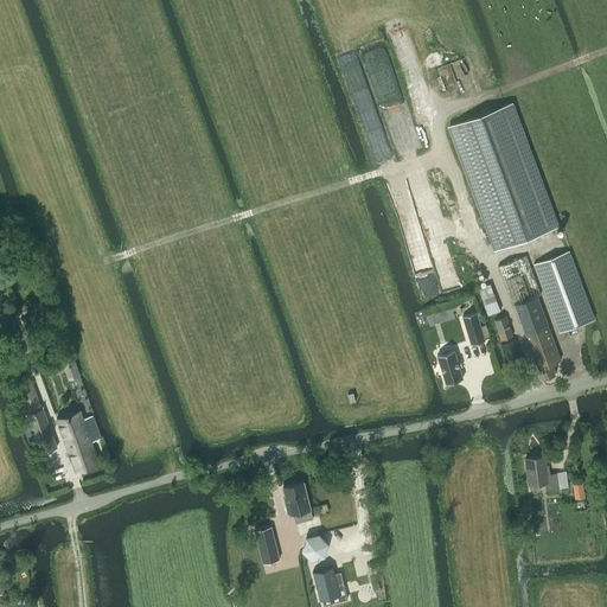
[(513,102),(447,126),(481,217),(547,192),(513,102)]
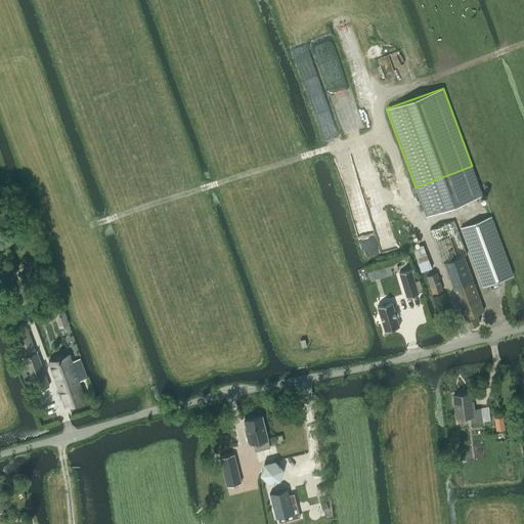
[(491,217),(488,218),(461,228),(482,286),(513,274),(491,217)]
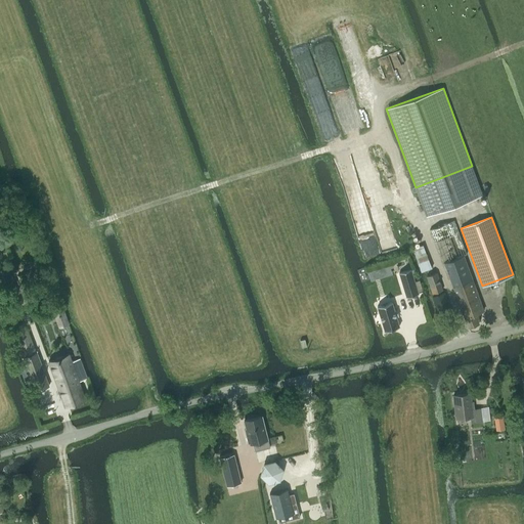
[(442,263),(444,262),(468,326),(479,322),(475,313),(483,310),(464,255),(467,254),(454,220),(430,229),(442,263)]
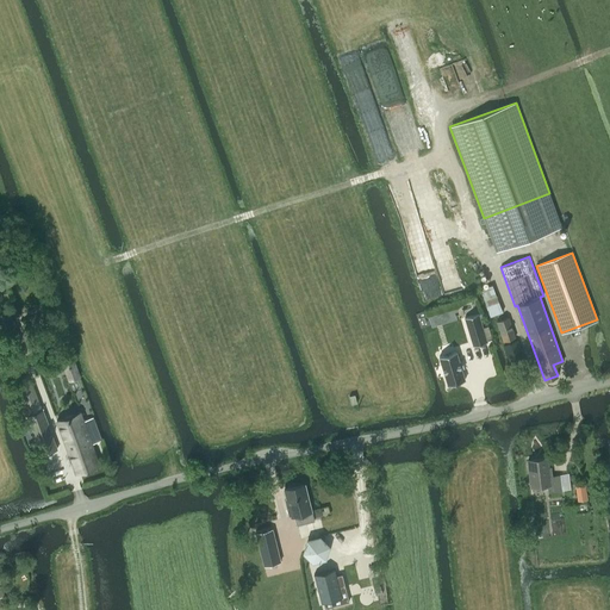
[(496,294),(484,299),(486,306),(491,316),(503,312),(499,302),(496,294)]
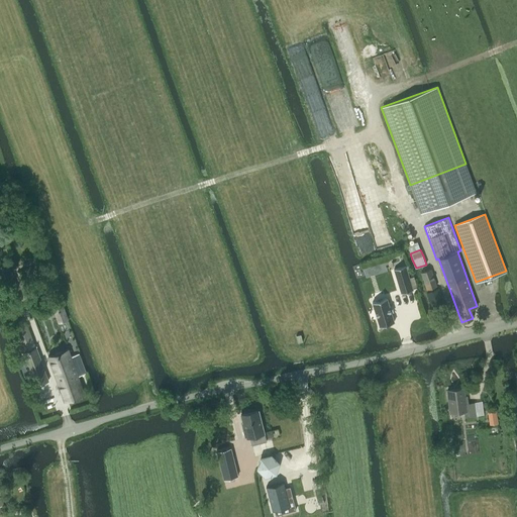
[(387,261),(363,268),(366,277),(387,270),(386,265),(388,264),(387,261)]
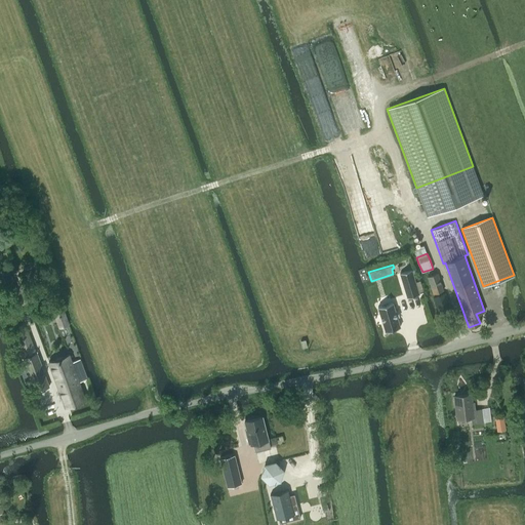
[(411,270),(400,273),(407,297),(419,294),(411,270)]
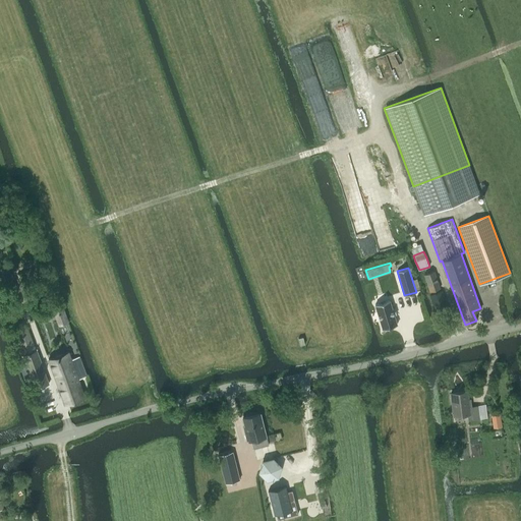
[(424,275),(430,292),(440,288),(435,271),(424,275)]
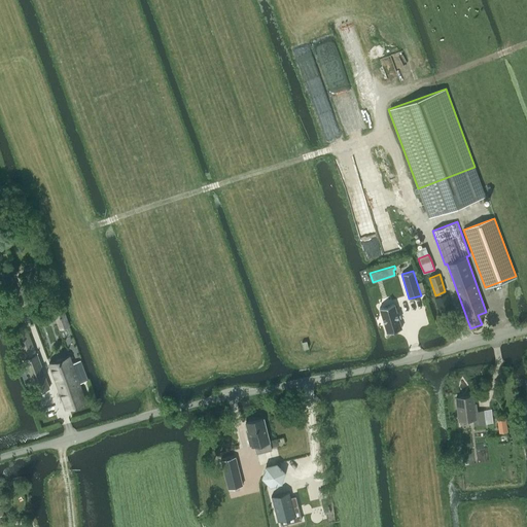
[(435,299),(442,317),(453,313),(447,294),(435,299)]
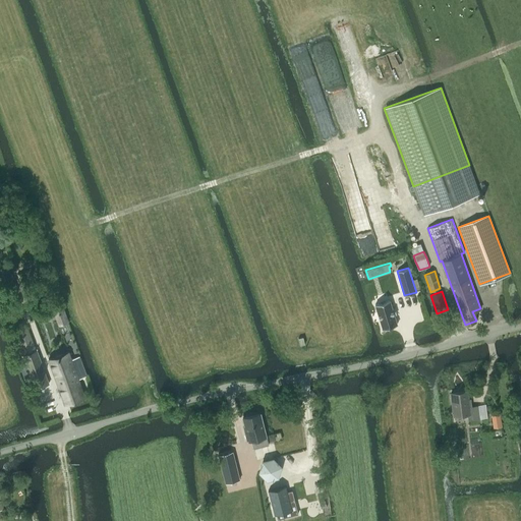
[(390,300),(374,304),(383,329),(397,325),(390,300)]
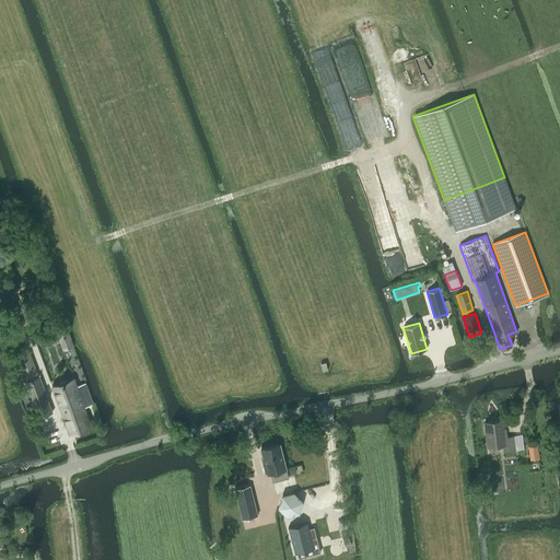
[(63,349),(73,346),(67,331),(65,331),(58,335),(63,349)]
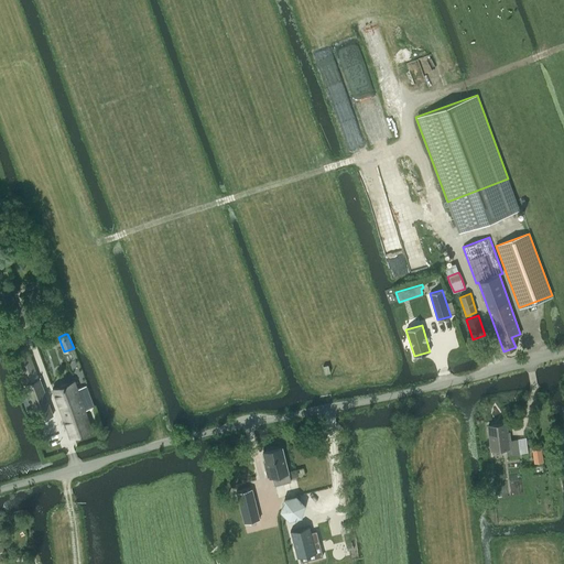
[(39,378),(24,383),(38,420),(53,414),(39,378)]
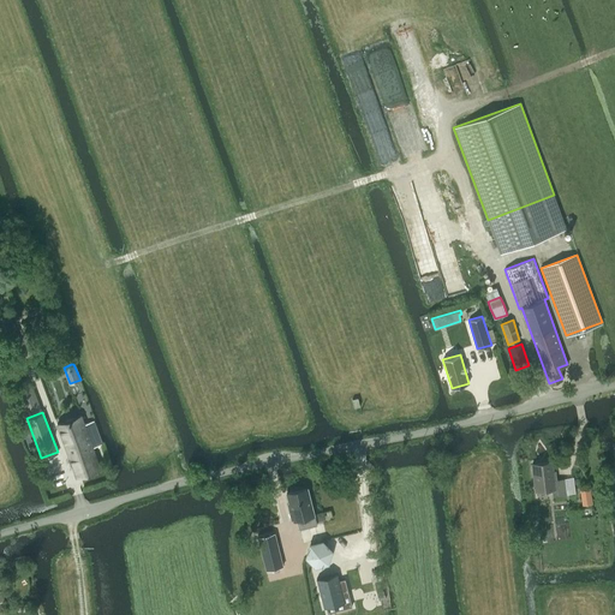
[(93,447),(101,445),(93,421),(84,424),(82,416),(58,424),(77,476),(100,467),(93,447)]
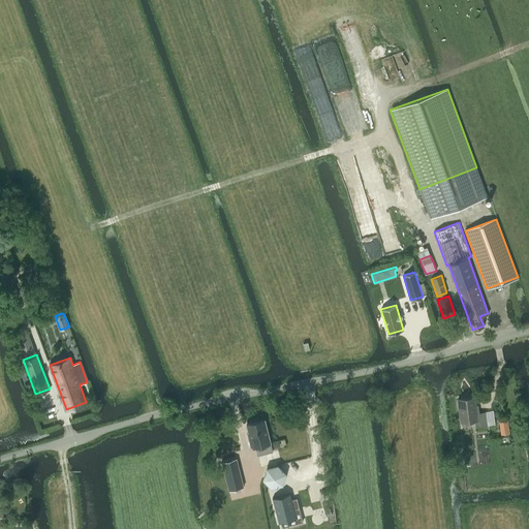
[(474,397),(457,400),(460,422),(475,419),(476,426),(487,425),(486,412),(476,413),(474,397)]
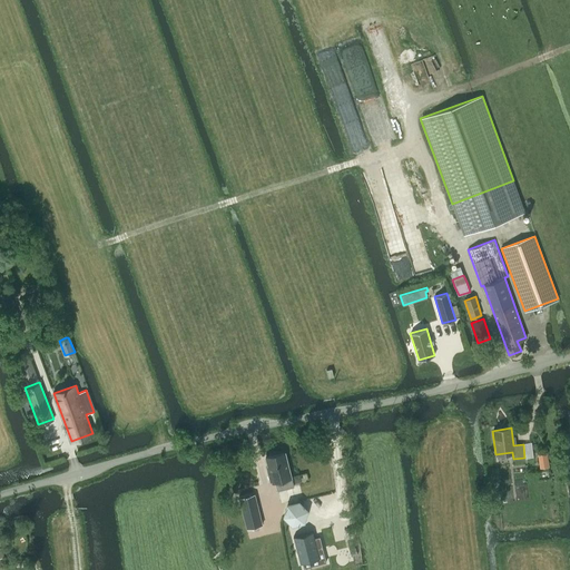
[(285,452),(266,457),(271,474),(269,477),(269,480),(272,481),(273,482),(276,481),(278,490),(293,487),(291,478),(292,478),(285,452)]
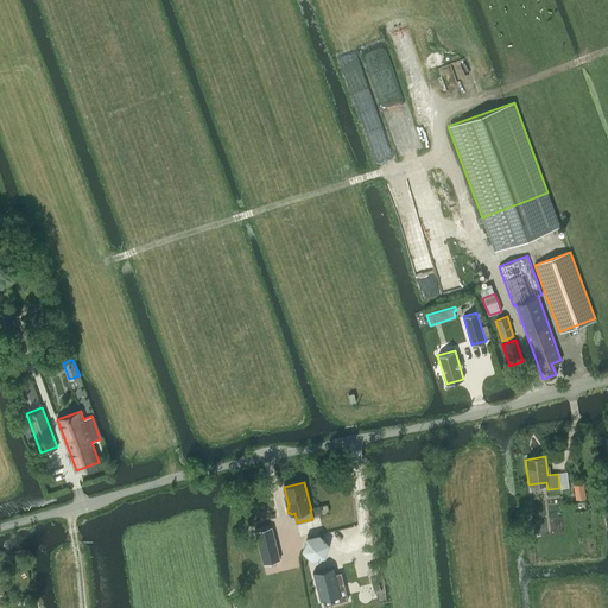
[(255,531),(264,563),(279,559),(272,527),(255,531)]
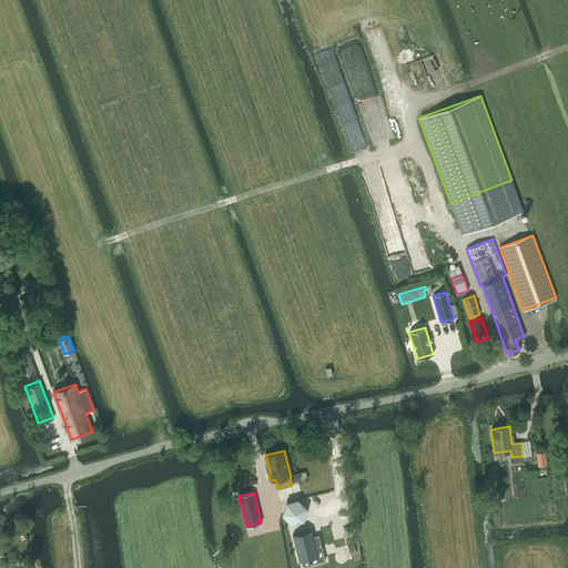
[(285,511),(285,513),(292,518),(300,516),(302,508),(296,501),(288,504),(285,511)]
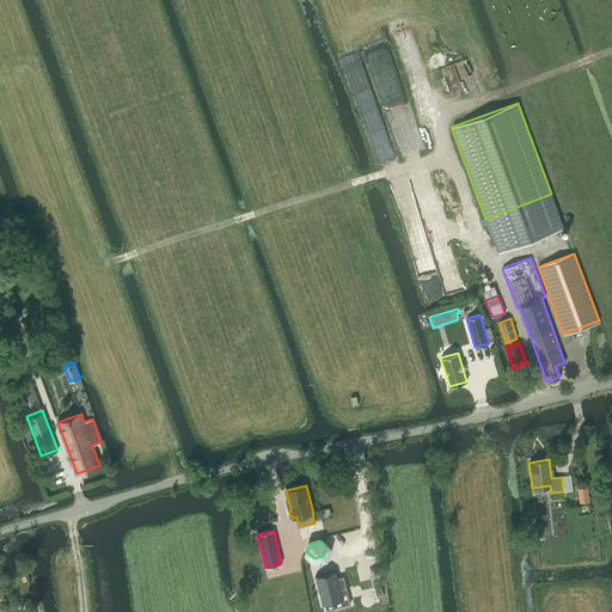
[(319,574),(316,575),(323,605),(342,600),(340,589),(344,588),(342,580),(341,576),(337,577),(335,570),(319,574)]
